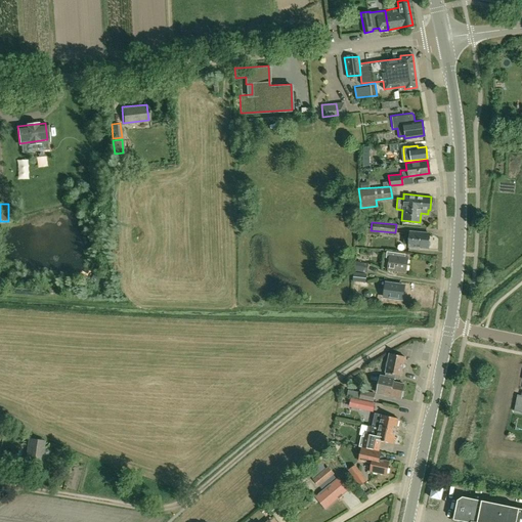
[(409,233),(402,232),(401,244),(408,244),(408,246),(427,248),(429,232),(409,230),(409,233)]
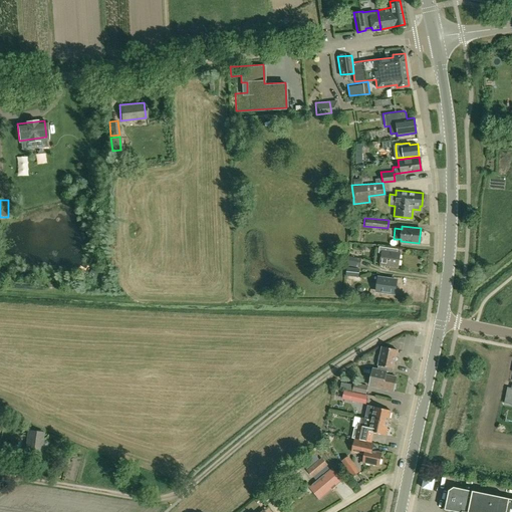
[(397,267),(399,251),(395,250),(396,248),(377,246),(376,254),(380,254),(378,264),(397,267)]
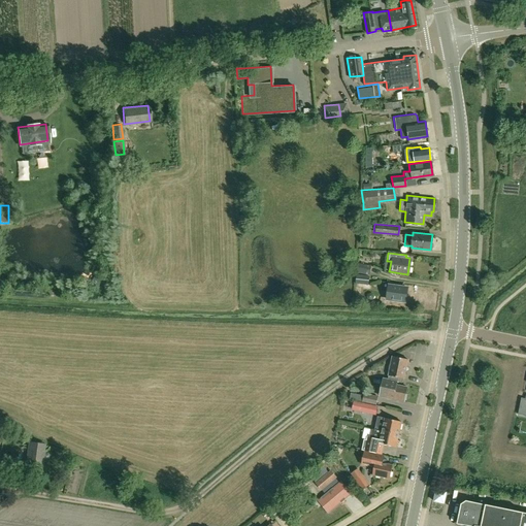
[(354,271),(367,273),(370,264),(356,262),(354,271)]
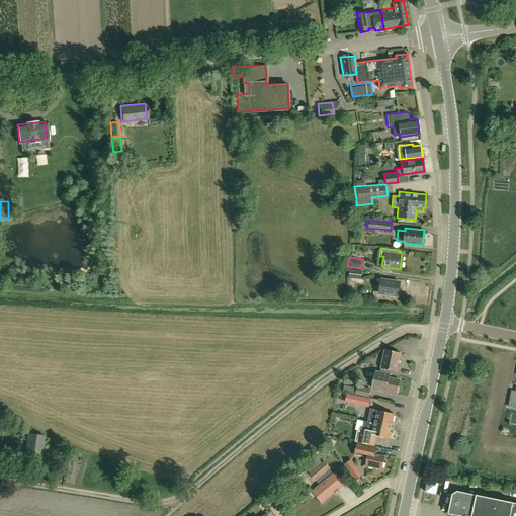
[(360,279),(361,269),(347,268),(346,277),(360,279)]
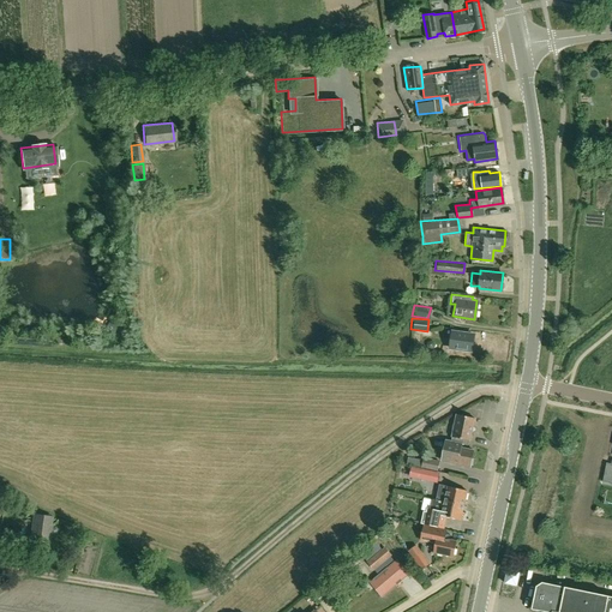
[(471,351),(473,334),(451,330),(449,347),(471,351)]
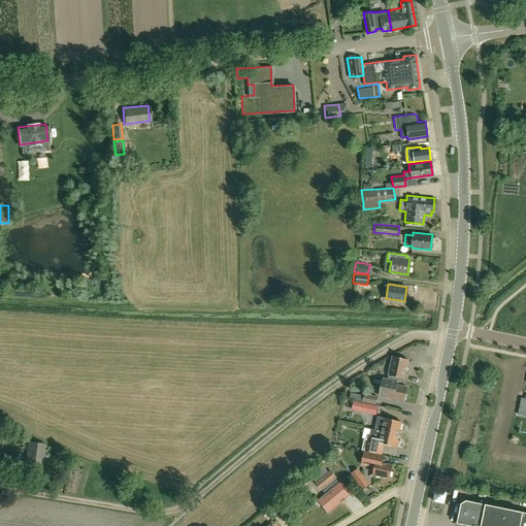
[(387,379),(389,379),(396,381),(400,382),(401,377),(402,377),(404,369),(406,368),(406,367),(404,366),(406,358),(391,355),(390,362),(388,363),(387,367),(388,369),(387,374),(388,374),(387,379)]
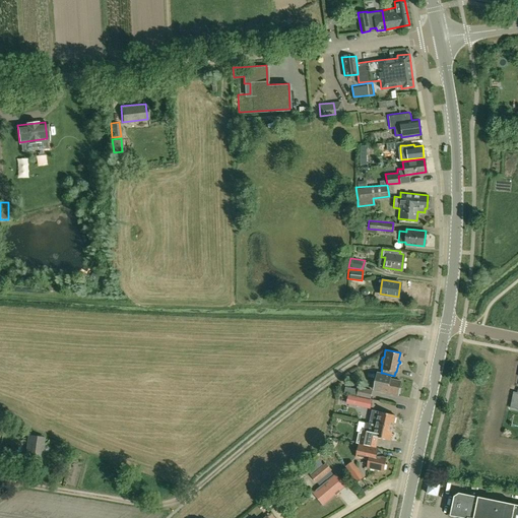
[(397,392),(398,392),(399,387),(398,387),(399,380),(389,378),(390,375),(383,373),(381,373),(376,372),(375,379),(382,380),(379,390),(396,394),(397,392)]
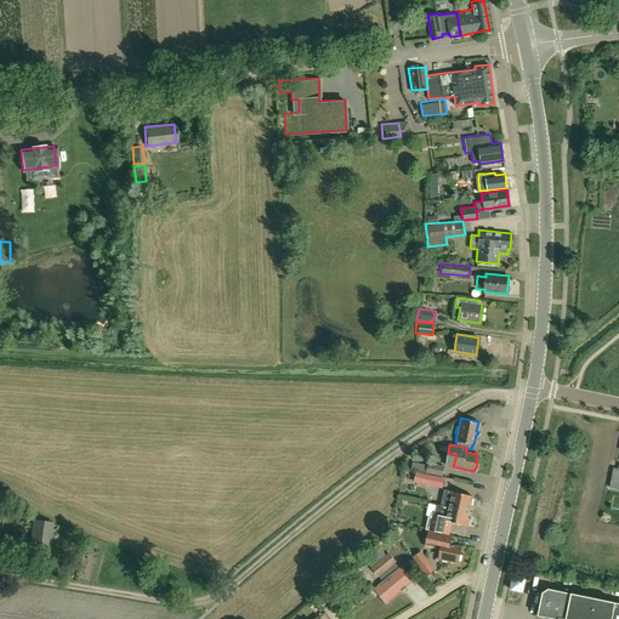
[(441,475),(443,465),(427,461),(425,470),(441,475)]
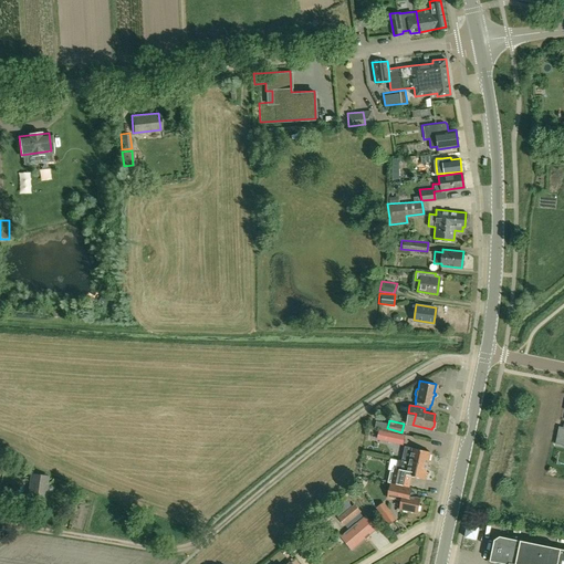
[(388,445),(397,447),(400,435),(385,431),(384,439),(389,441),(388,445)]
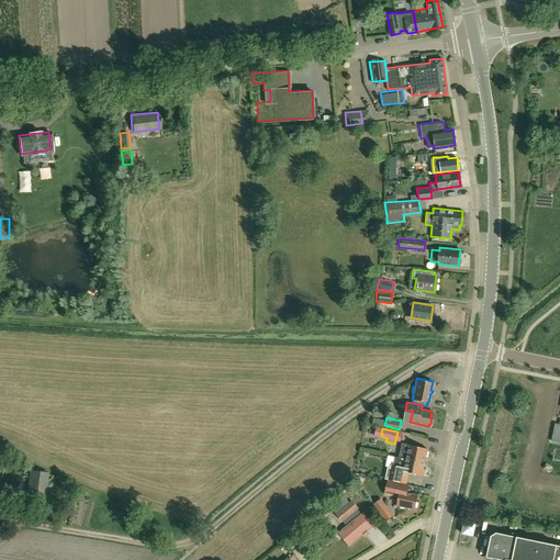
[(400,441),(396,456),(423,462),(426,447),(409,444),(403,443),(400,441)]
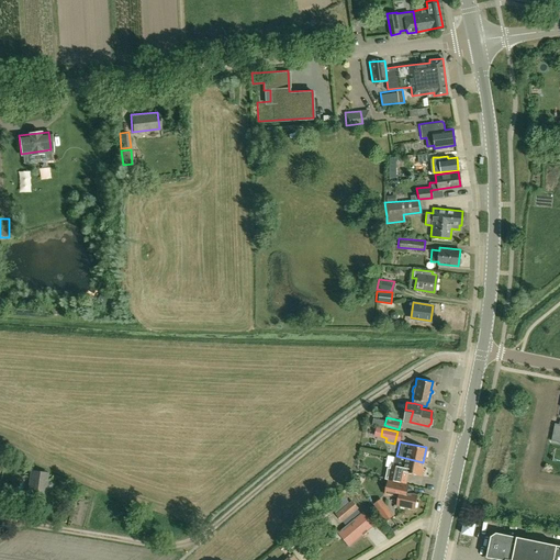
[(421,474),(423,462),(396,456),(395,456),(393,465),(391,465),(388,479),(407,483),(410,472),(421,474)]
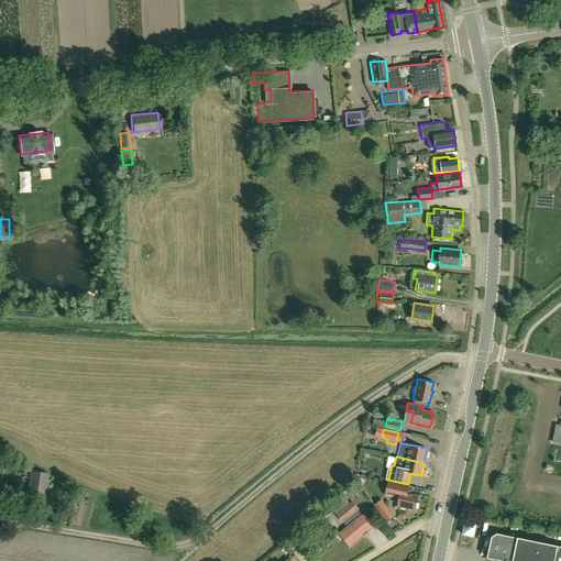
[(46,473),(30,471),(25,497),(42,499),(46,473)]
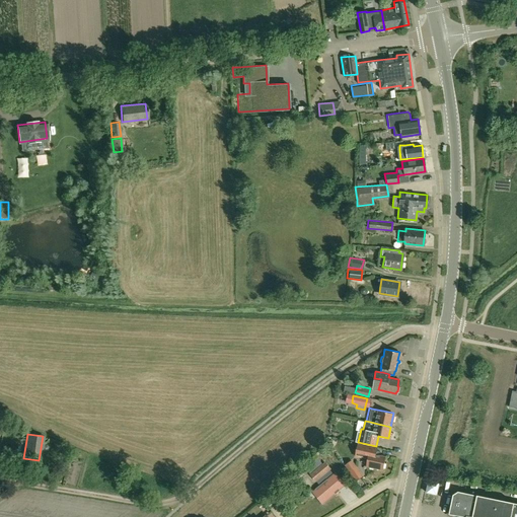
[(365,464),(381,468),(385,455),(369,451),(370,446),(358,443),(354,455),(367,458),(365,464)]
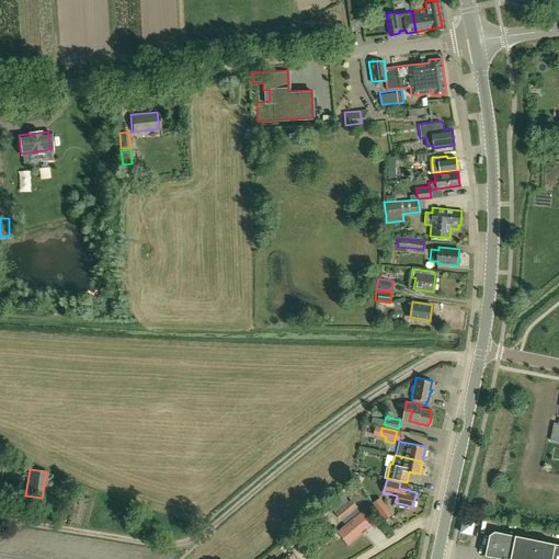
[(350,498),(333,512),(340,521),(343,525),(360,512),(356,508),(357,508),(350,498)]
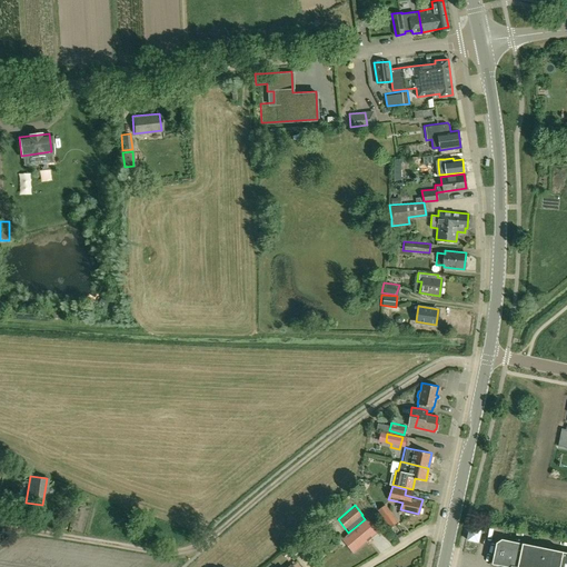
[(397,521),(388,509),(380,515),(388,527),(397,521)]
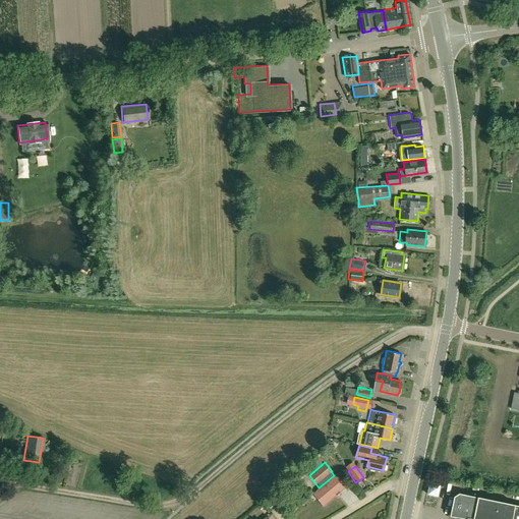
[(438,482),(429,481),(426,493),(436,495),(438,482)]
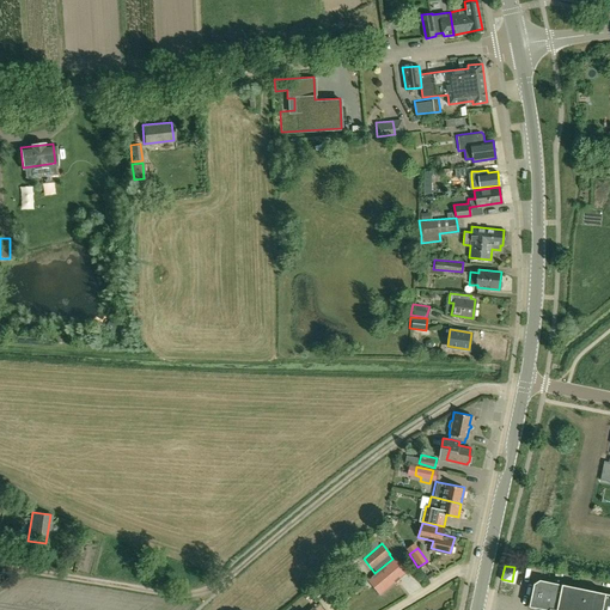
[(557,598),(599,603),(602,581),(560,577),(557,598)]
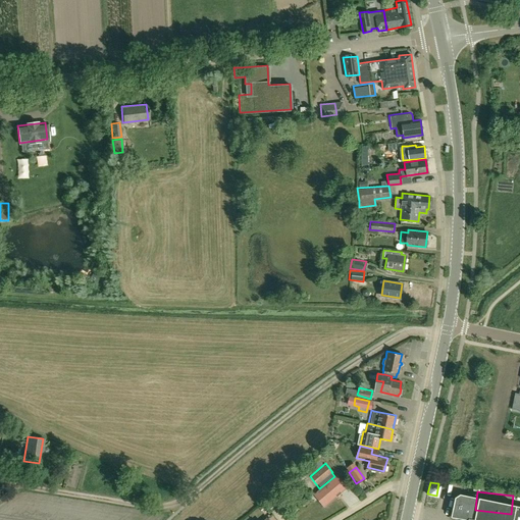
[(452,509),(451,516),(465,518),(466,511),(452,509)]
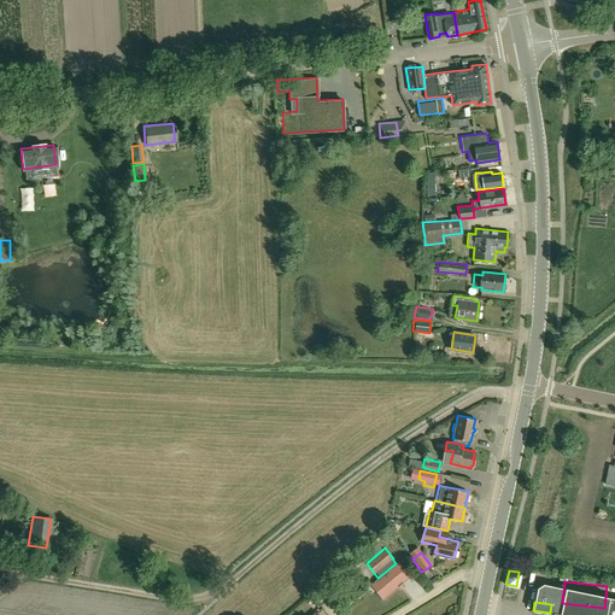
All buildings are outlined.
